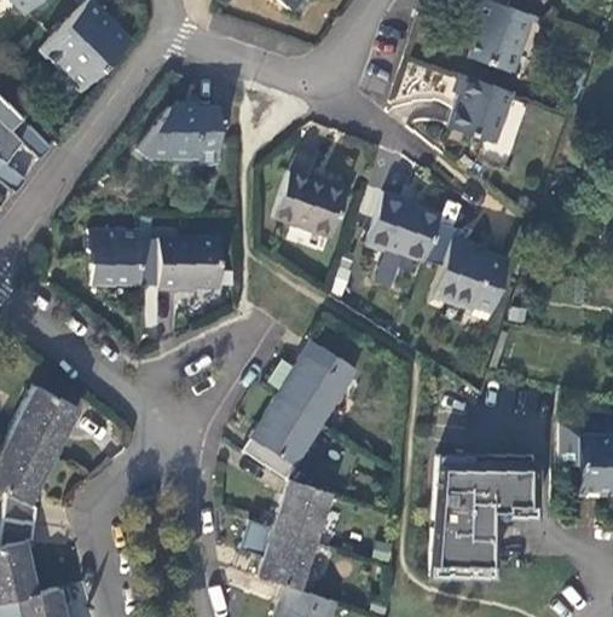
[(12,0),(29,17),(45,0),(12,0)]
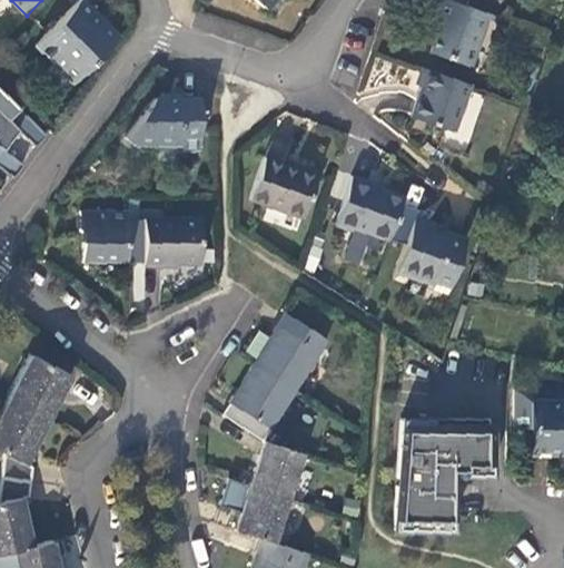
[(257,0),(271,11),(279,0),(257,0)]
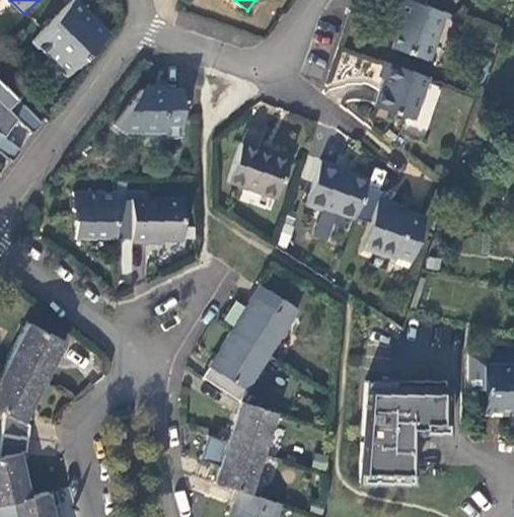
[(449,14),(410,0),(402,0),(397,14),(405,17),(394,48),(433,62),(449,14)]
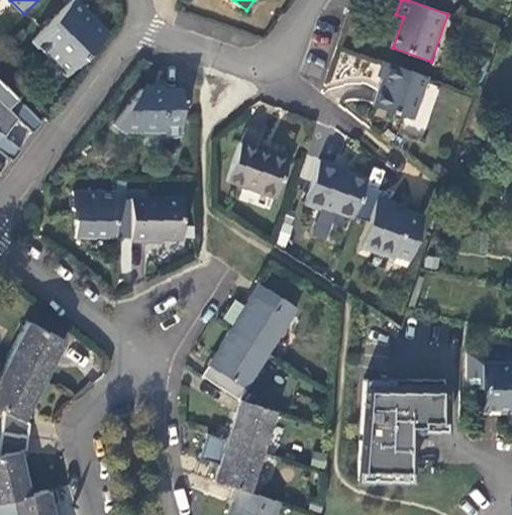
[(35,42),(57,63),(67,53),(82,67),(112,35),(77,1),(35,42)]
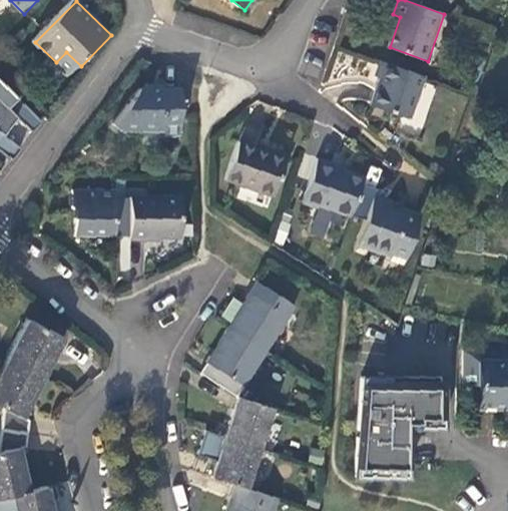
[(66,52),(56,62),(70,77),(81,66),(66,52)]
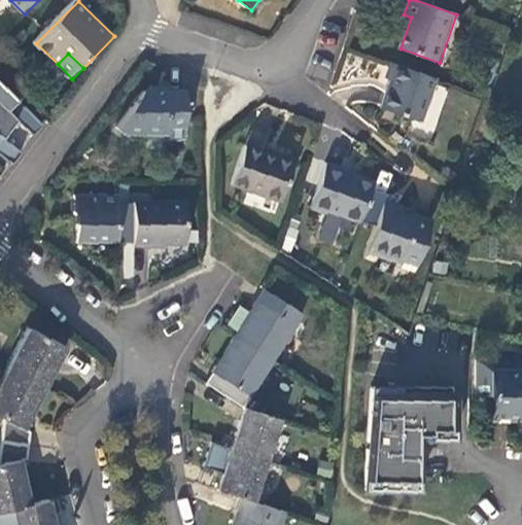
[(438,77),(394,62),(388,79),(393,81),(385,109),(422,121),(438,77)]
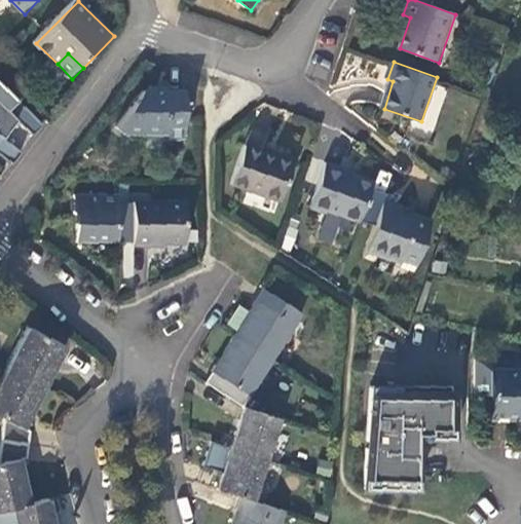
[(150,92),(129,118),(190,121),(190,103),(174,103),(172,92),(150,92)]
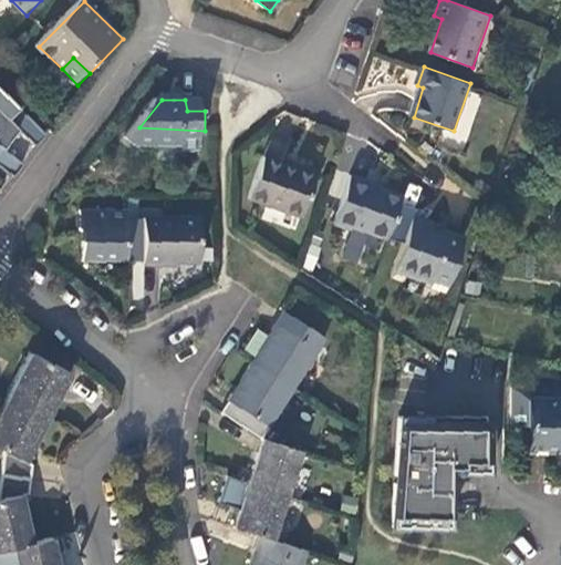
[(22,131),(12,121),(0,108),(0,145),(4,149),(7,151),(22,131)]
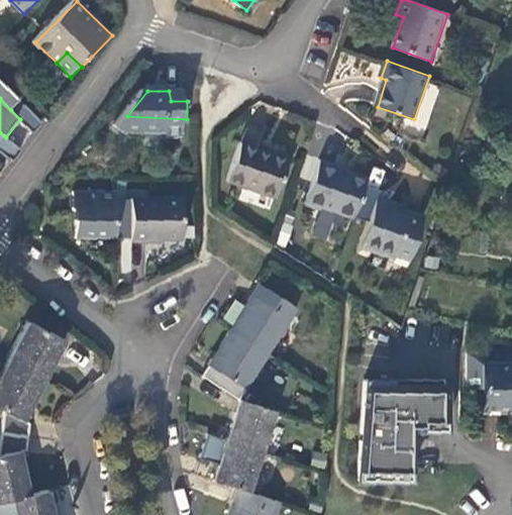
[(20,119),(35,134),(46,124),(21,100),(11,110),(20,119)]
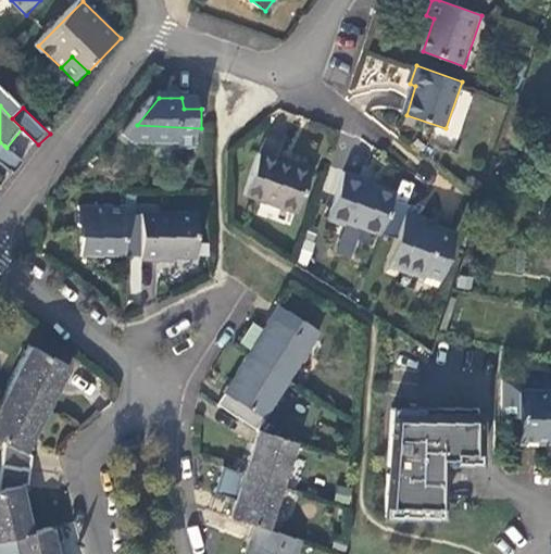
[(201,128),(137,125),(128,135),(139,143),(184,143),(183,147),(202,146),(201,128)]
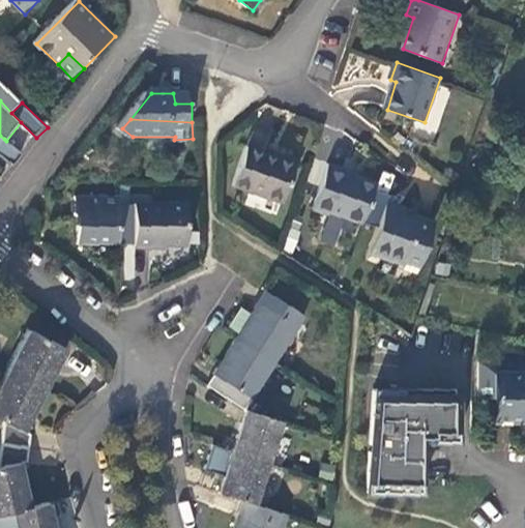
[(0,154),(17,167),(26,155),(6,141),(4,139),(0,136),(0,154)]
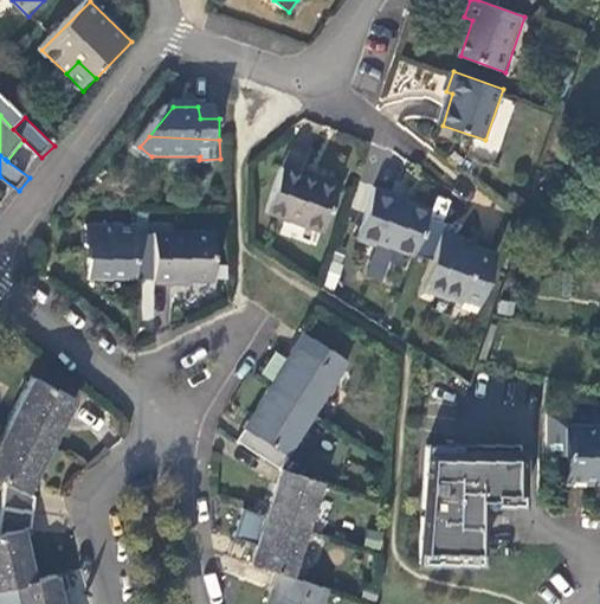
[(271,211),(326,230),(342,182),(320,175),(318,179),(286,167),(271,211)]
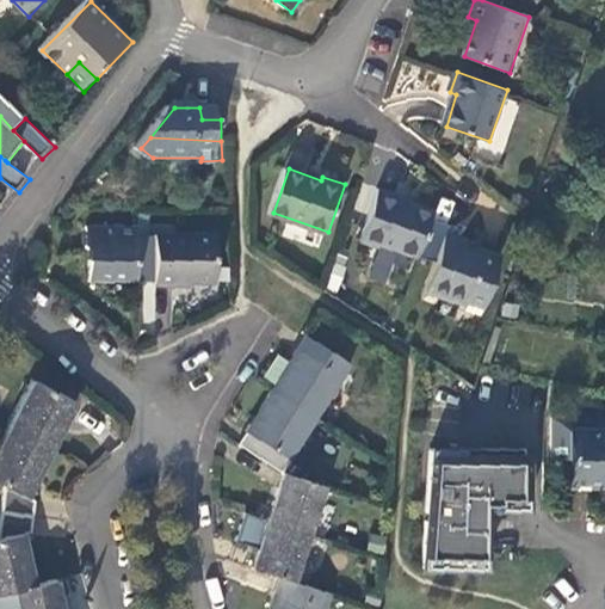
[(421,260),(438,213),(403,200),(403,197),(384,191),(366,243),(382,250),(383,246),(421,260)]
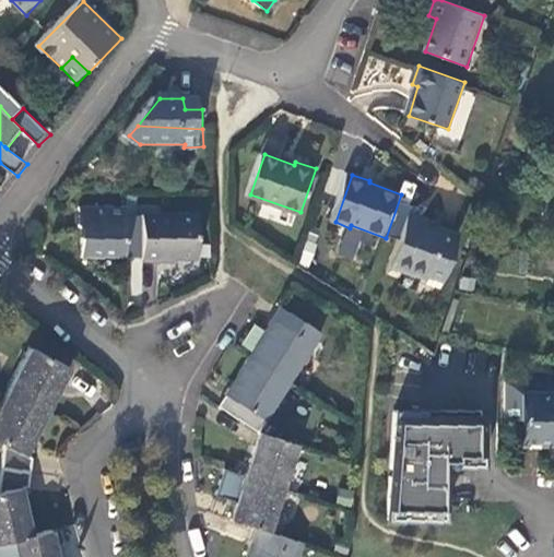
[(127,259),(131,259),(130,208),(83,209),(83,229),(86,229),(86,259),(101,259),(101,255),(127,256),(127,259)]
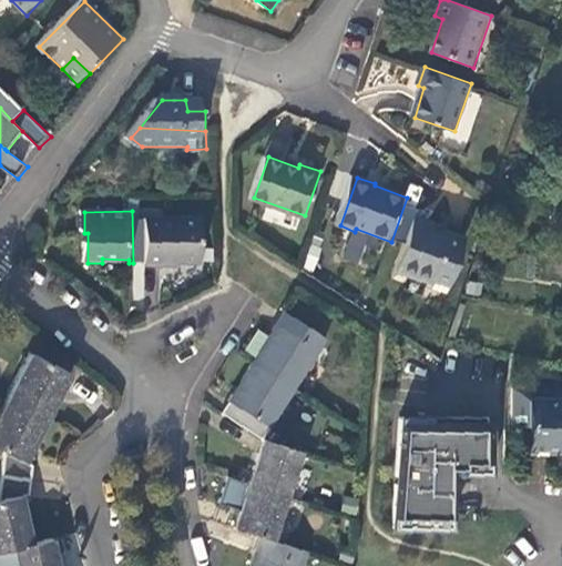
[(149,265),(167,268),(167,263),(203,263),(202,218),(147,219),(149,265)]
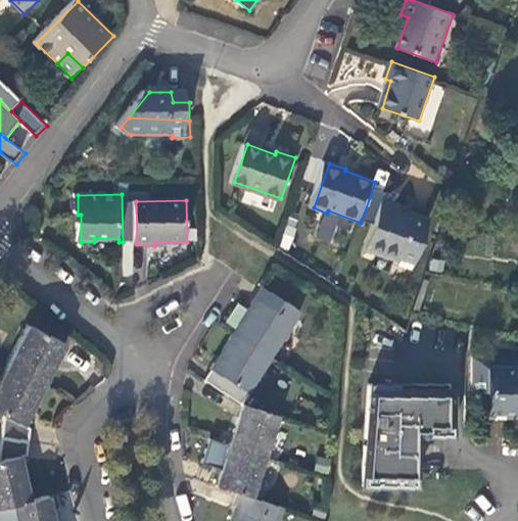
[(394,211),(388,209),(374,251),(397,261),(396,263),(415,271),(433,220),(413,212),(414,209),(396,203),(394,211)]
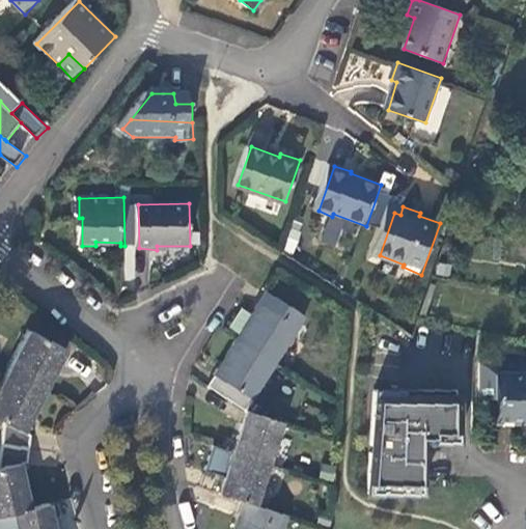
[(380,255),(394,213),(388,211),(374,252),(380,255)]
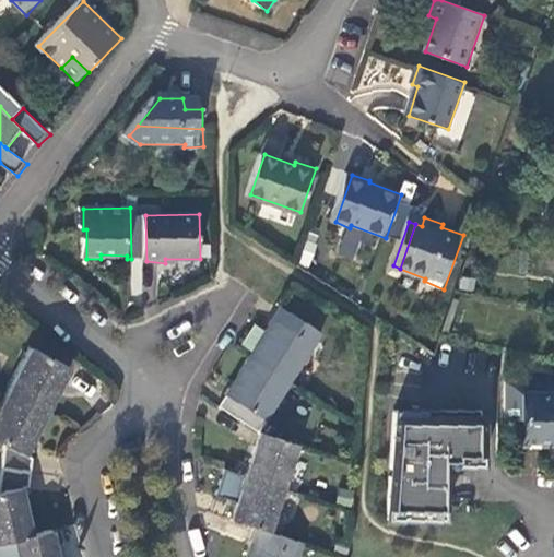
[(284,308),(254,357),(294,383),(326,334),(284,308)]
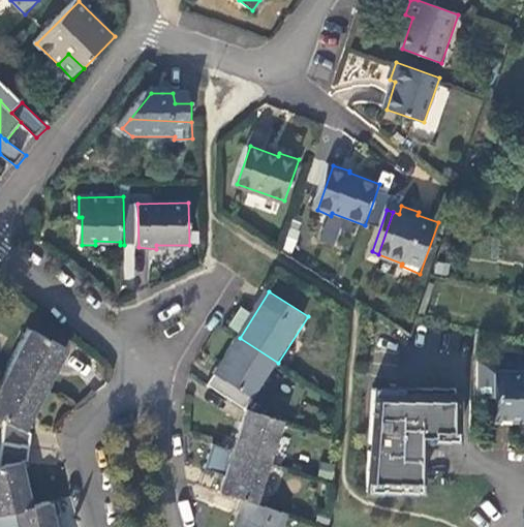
[(31,333),(11,371),(48,390),(66,350),(31,333)]
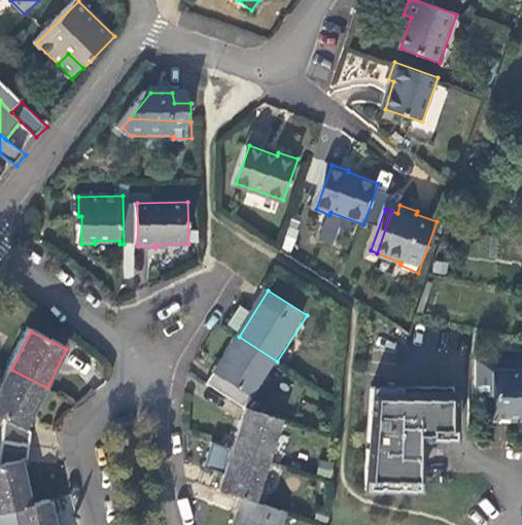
[(239,337),(209,383),(247,408),(277,361),(239,337)]
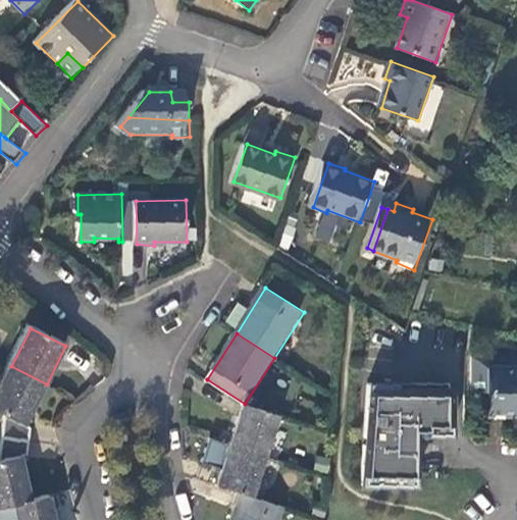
[(516,366),(488,365),(486,412),(506,413),(516,413),(516,366)]
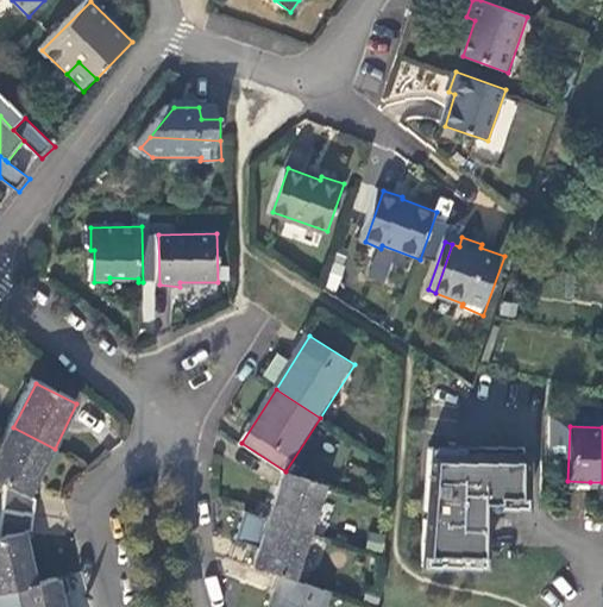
[(55,449),(13,427),(0,451),(0,481),(6,485),(5,513),(36,515),(37,499),(31,495),(55,449)]
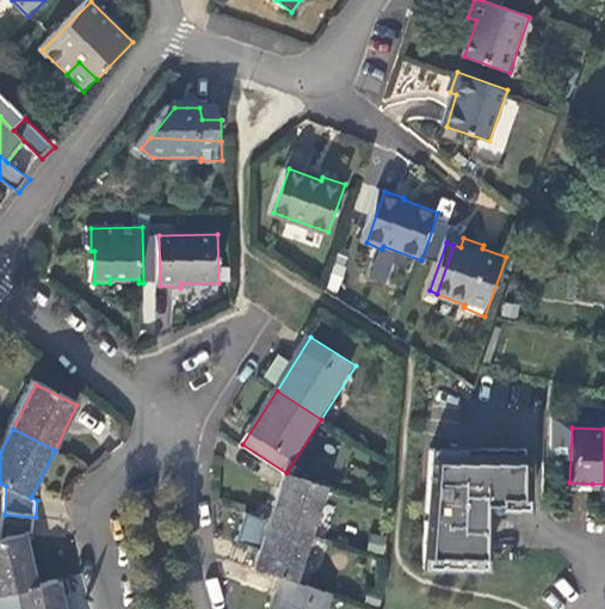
[(529,448),(434,447),(425,566),(486,567),(486,508),(528,508),(529,448)]
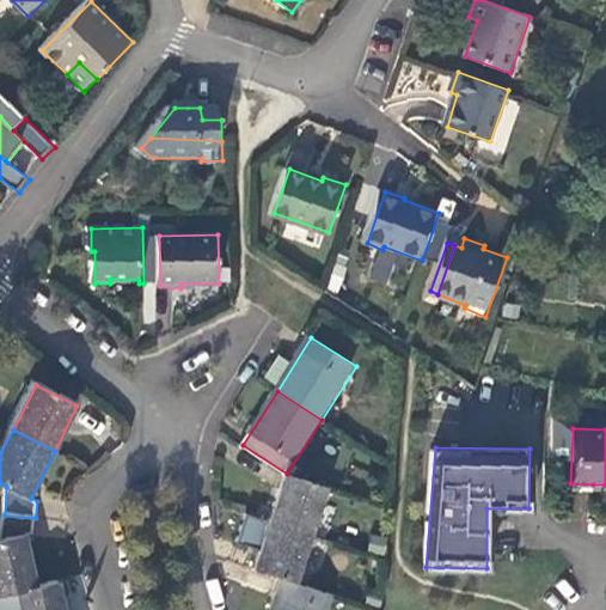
[(287,474),(273,523),(312,536),(328,487),(287,474)]
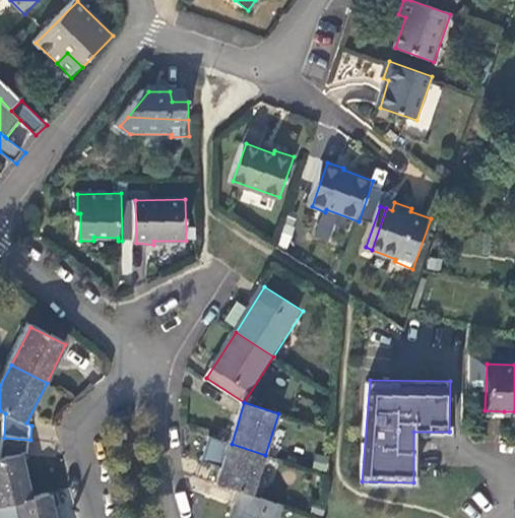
[(33,499),(25,455),(29,455),(30,440),(4,438),(2,460),(0,460),(0,507),(15,503),(33,499)]
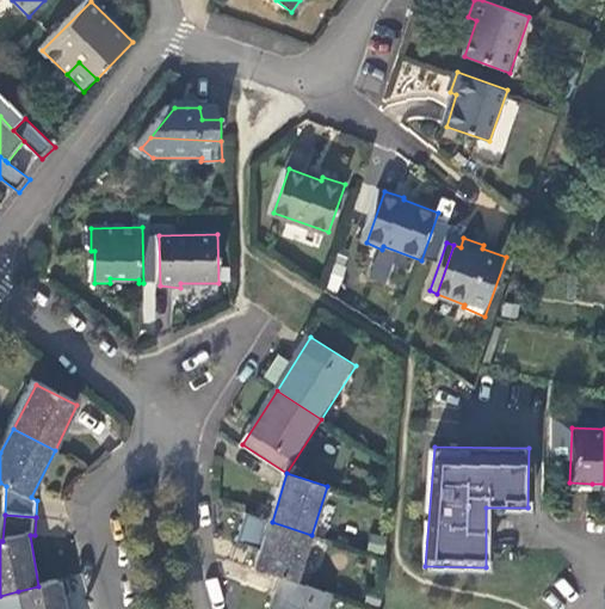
[(272,522),(257,567),(284,577),(297,582),(312,535),(272,522)]
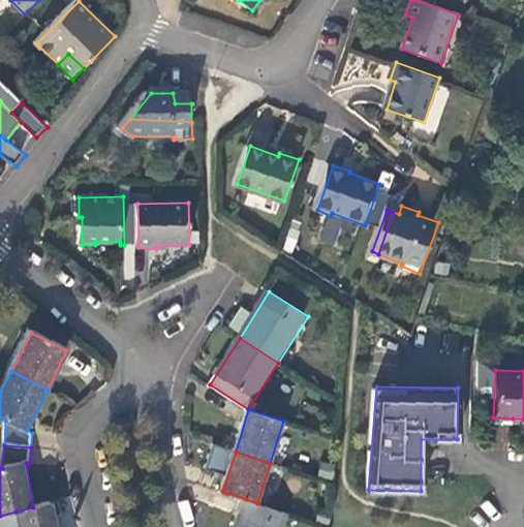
[(80,526),(76,498),(62,499),(65,526),(80,526)]
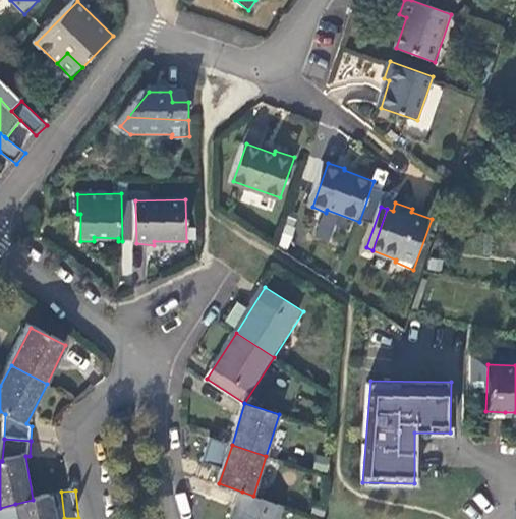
[(242,492),(233,518),(279,518),(283,506),(253,496),(242,492)]
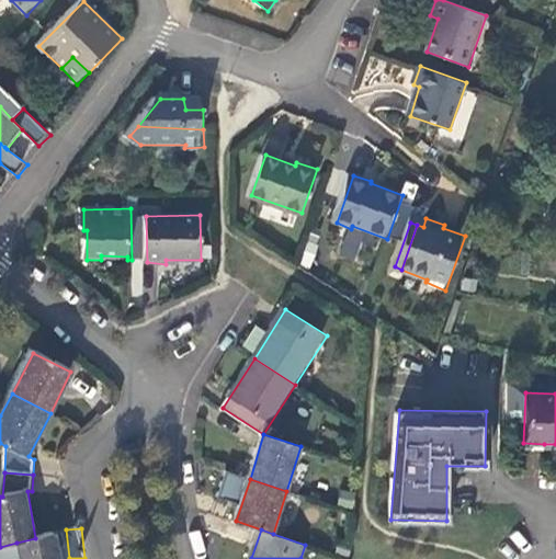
[(60,558),(55,534),(35,538),(16,543),(20,558),(60,558)]
